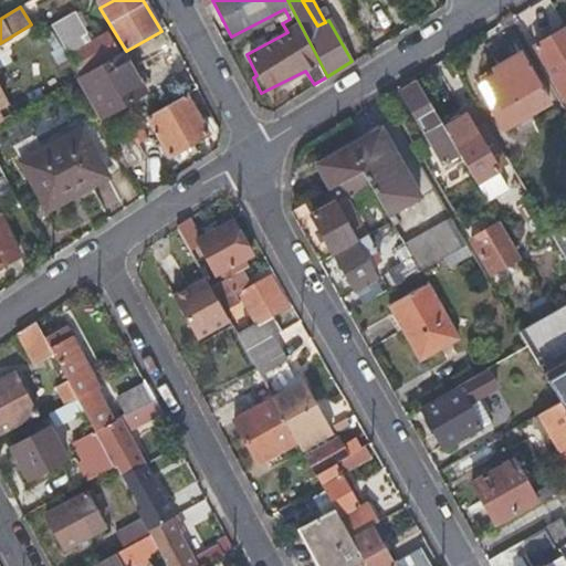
[(80,75),(117,53),(107,37),(91,45),(73,16),(52,28),(80,75)]
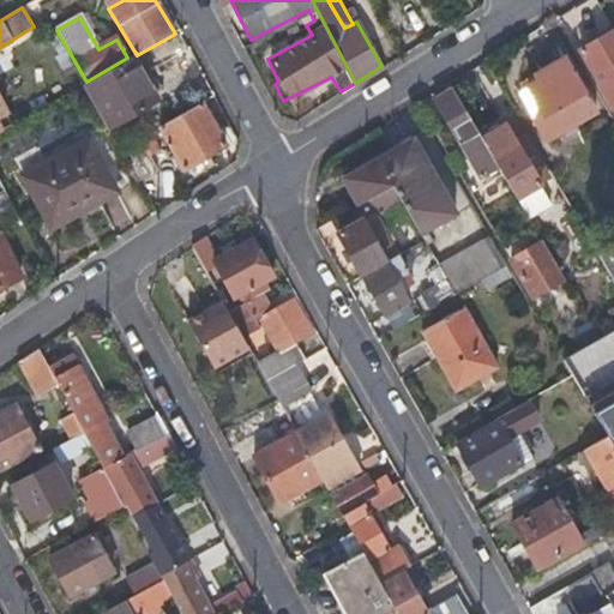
[(613,89),(613,30),(581,50),(606,95),(613,89)]
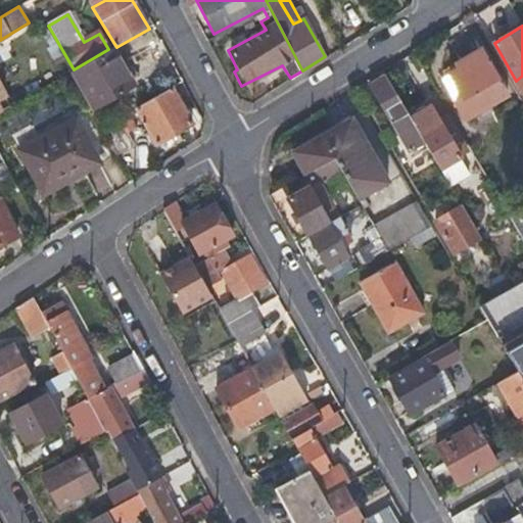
[(114,48),(75,72),(95,108),(136,87),(114,48)]
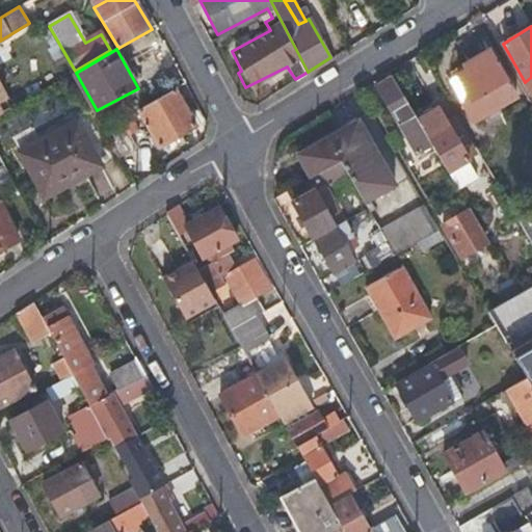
[(515,98),(488,51),(447,75),(474,122),(515,98)]
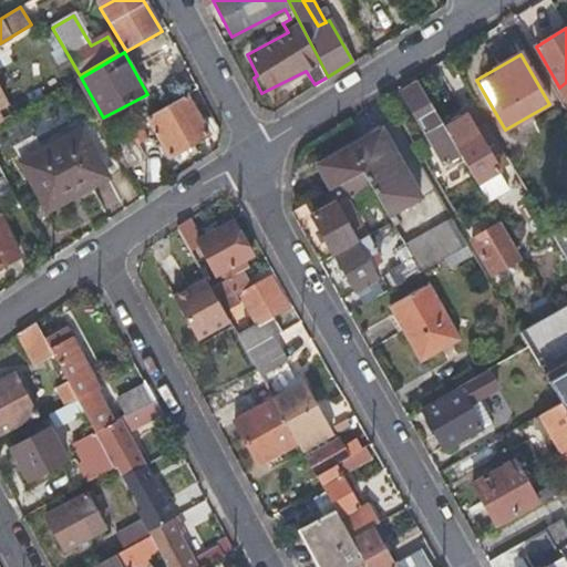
[(440,122),(416,82),(398,93),(441,165),(459,154),(440,122)]
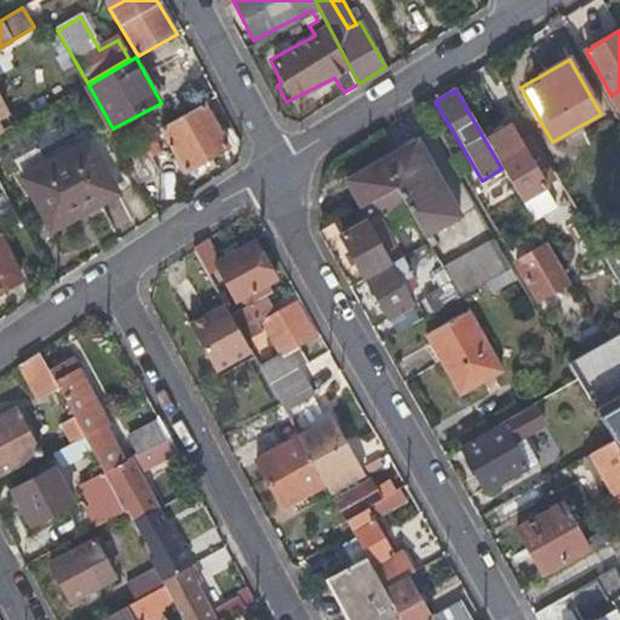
[(227,145),(202,104),(161,127),(184,170),(227,145)]
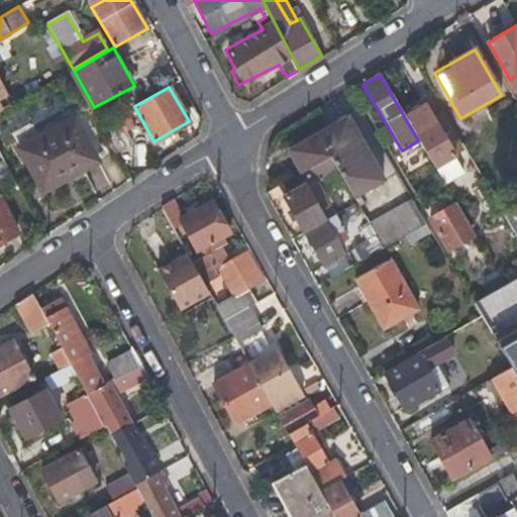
[(418,140),(434,168),(454,157),(446,144),(452,140),(440,121),(435,124),(420,100),(401,111),(418,140)]
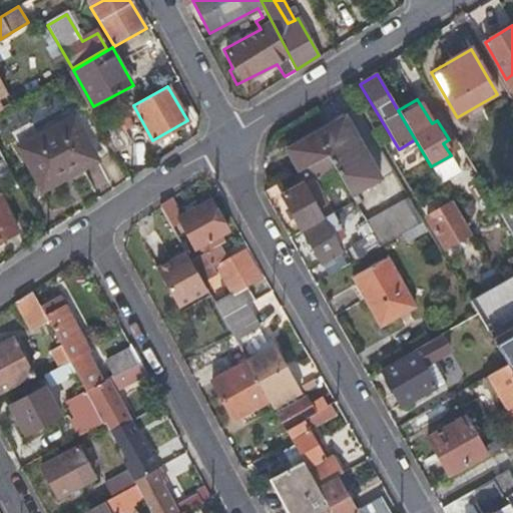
[(123,111),(112,117),(119,130),(130,124),(123,111)]
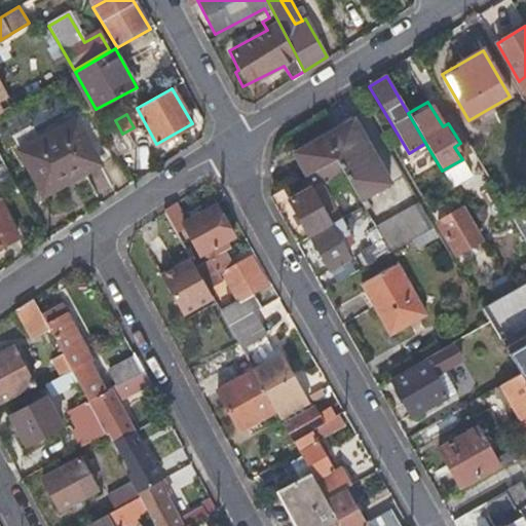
[(294,154),(306,176),(335,159),(343,173),(361,202),(391,185),(353,119),(294,154)]
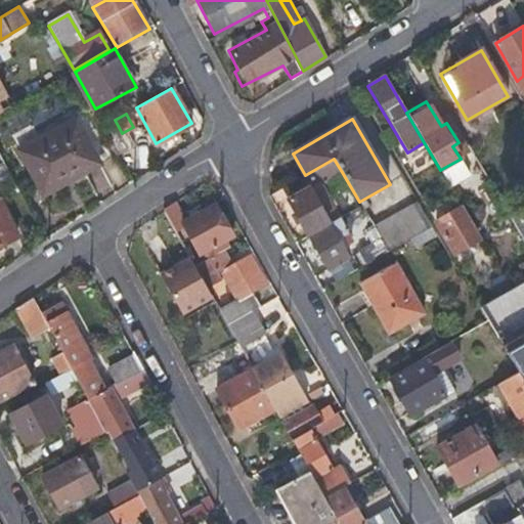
[(99,164),(75,122),(19,154),(44,197),(99,164)]
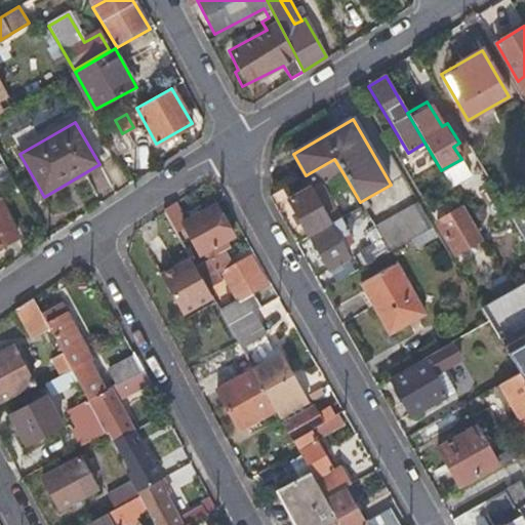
[(98,131),(113,153),(126,146),(114,123),(98,131)]
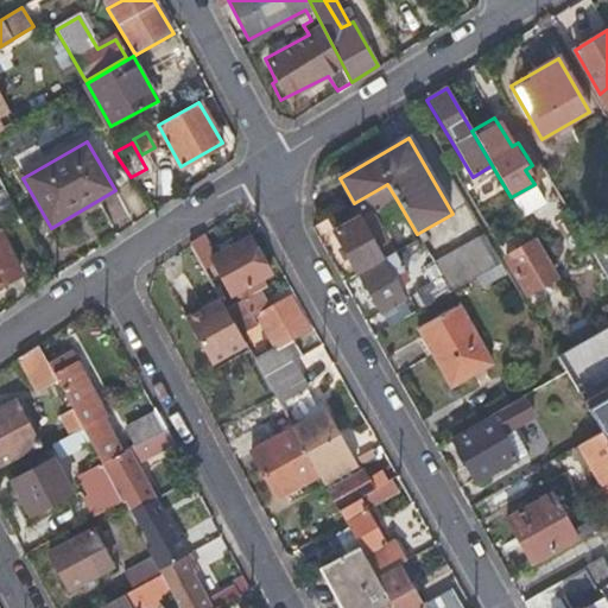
[(570,210),(553,182),(538,190),(555,219),(570,210)]
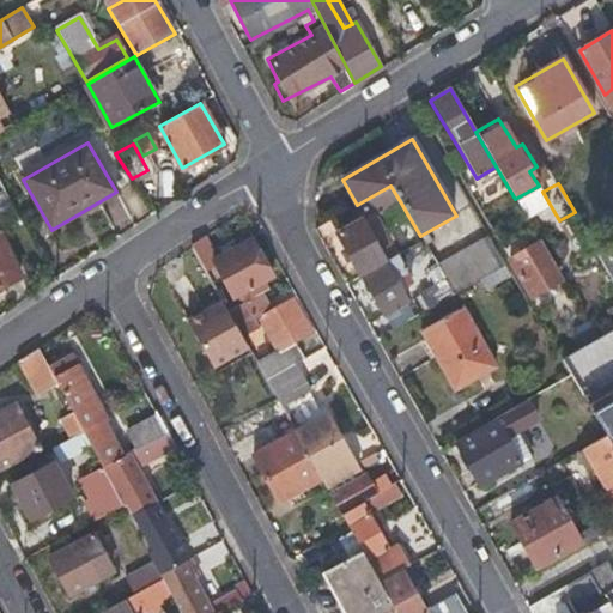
[(390,186),(357,205),(331,220),(362,275),(395,256),(396,256),(374,217),(400,201),(390,186)]
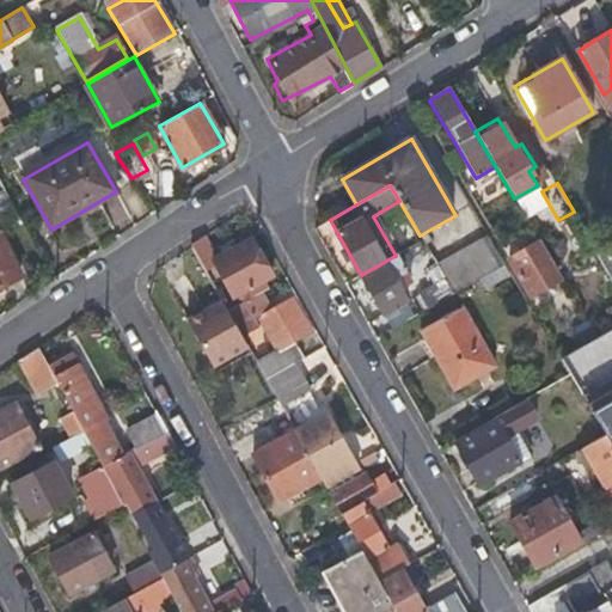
[(0,221),(18,213),(6,191),(0,194),(0,221)]
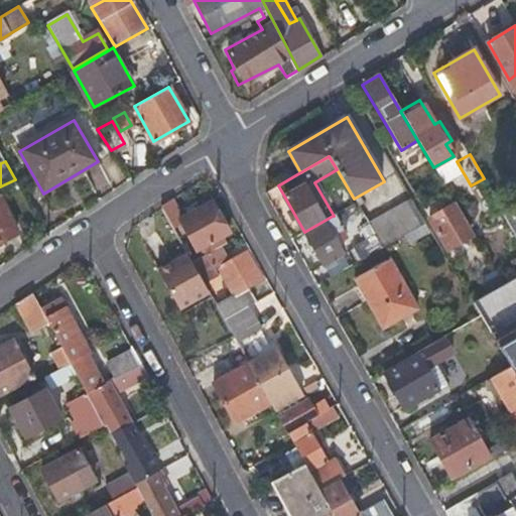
[(173,200),(161,208),(173,229),(183,223),(199,249),(206,246),(210,253),(221,247),(228,243),(224,236),(229,233),(212,201),(183,217),(173,200)]
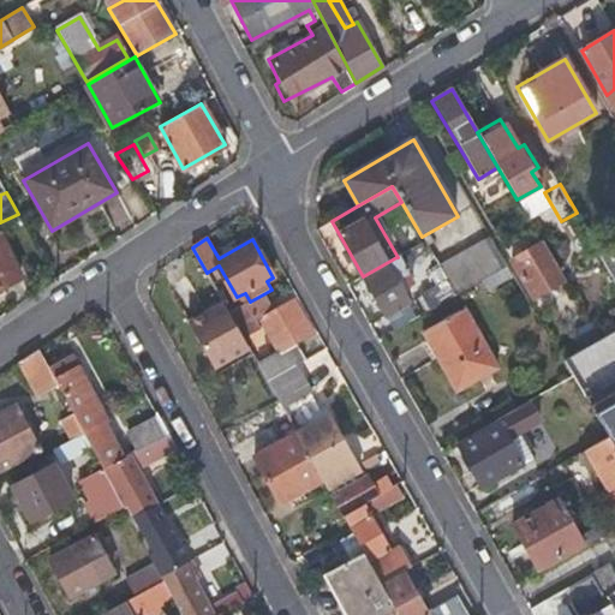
[(21,280),(0,239),(0,297),(9,293),(6,287),(21,280)]
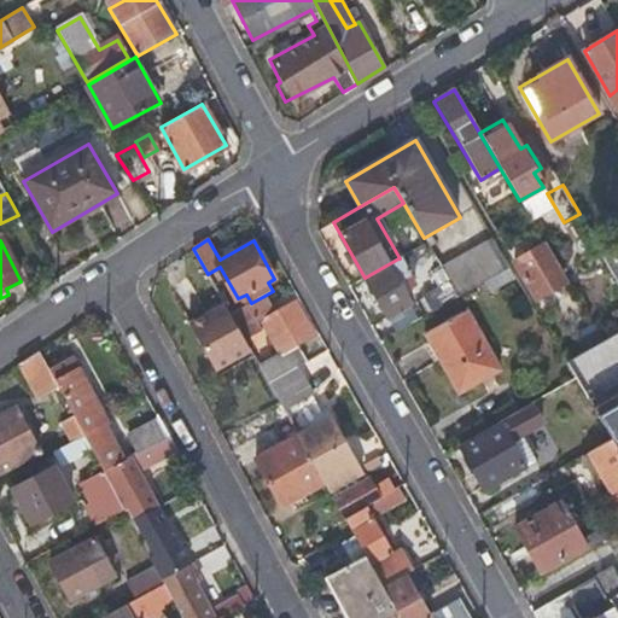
[(509,268),(494,242),(443,272),(449,283),(458,298),(509,268)]
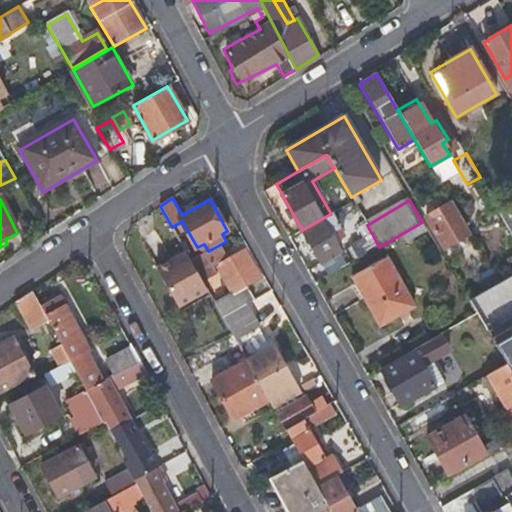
[(510,230),(511,233),(511,200),(498,209),(510,230)]
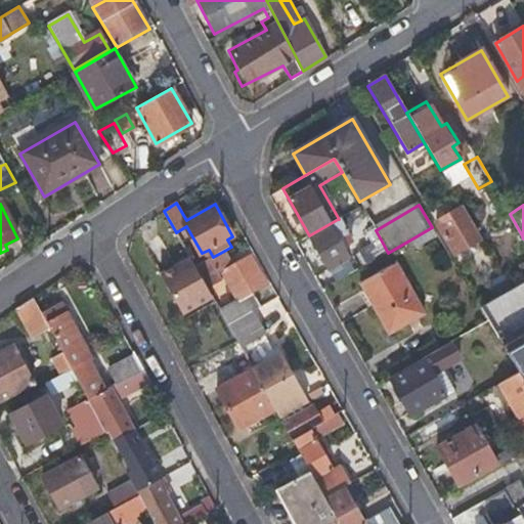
[(453,254),(479,237),(462,207),(434,223),(453,254)]
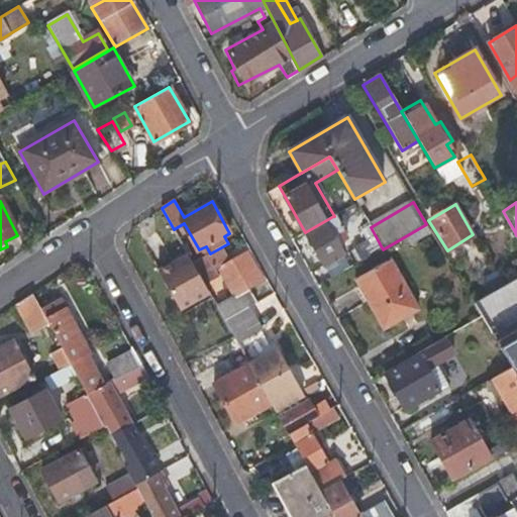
[(333,216),(305,232),(325,269),(345,256),(339,243),(346,239),(333,216)]
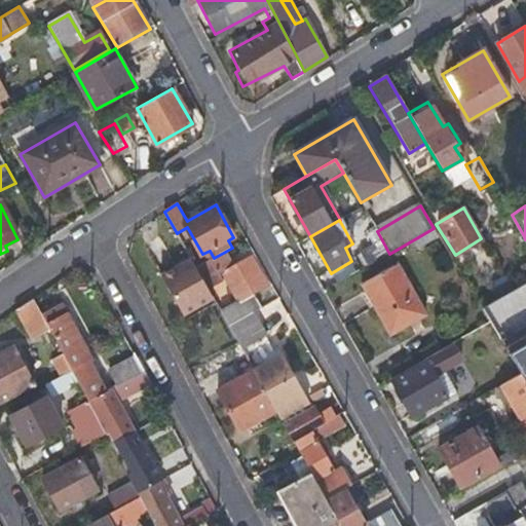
[(368,266),(389,254),(382,240),(360,253),(368,266)]
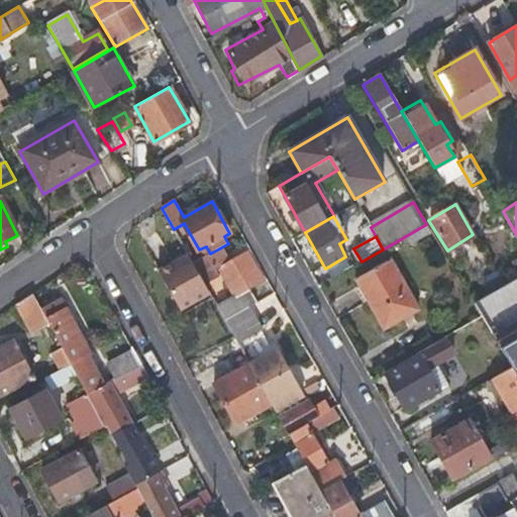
[(235,295),(217,305),(225,319),(250,306),(259,301),(249,287),(262,279),(246,252),(230,263),(221,247),(210,253),(194,264),(203,281),(221,271),(235,295)]
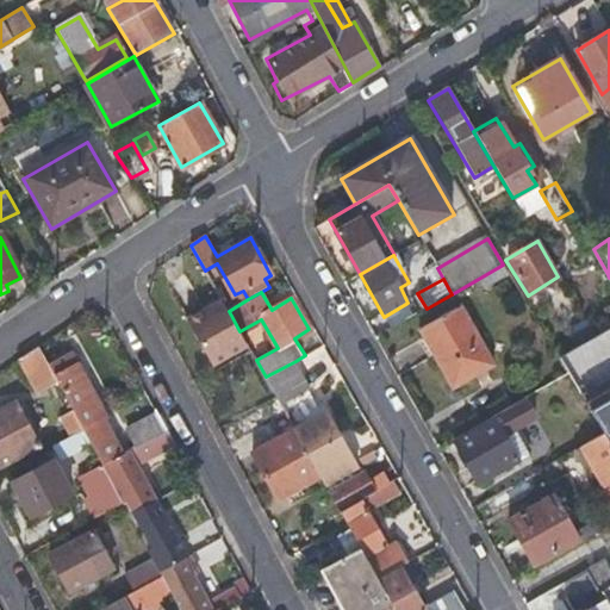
[(493,366),(459,307),(421,329),(455,388),(493,366)]
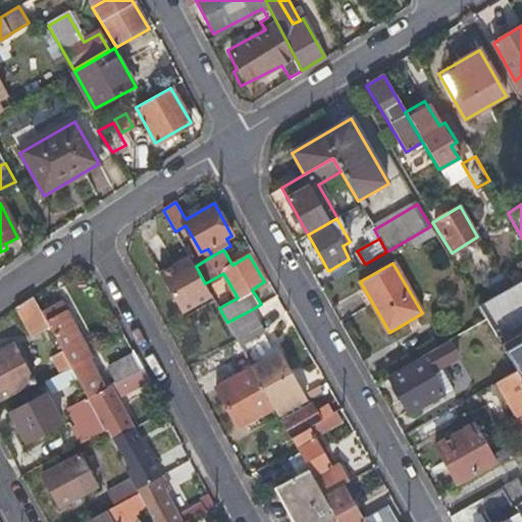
[(502,347),(516,371),(521,381),(521,278),(507,289),(496,295),(477,306),(485,319),(502,347)]
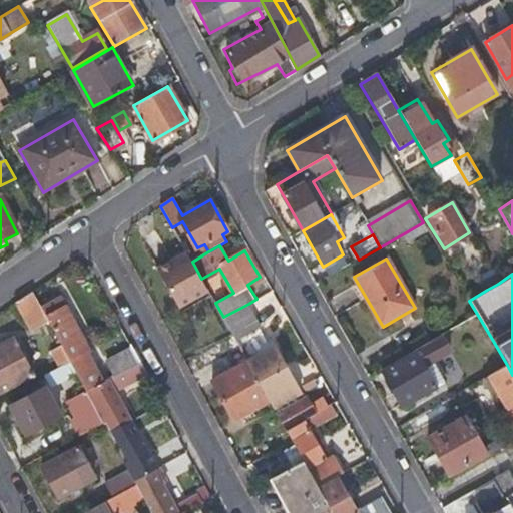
[(482,281),(487,290),(498,284),(493,275),(482,281)]
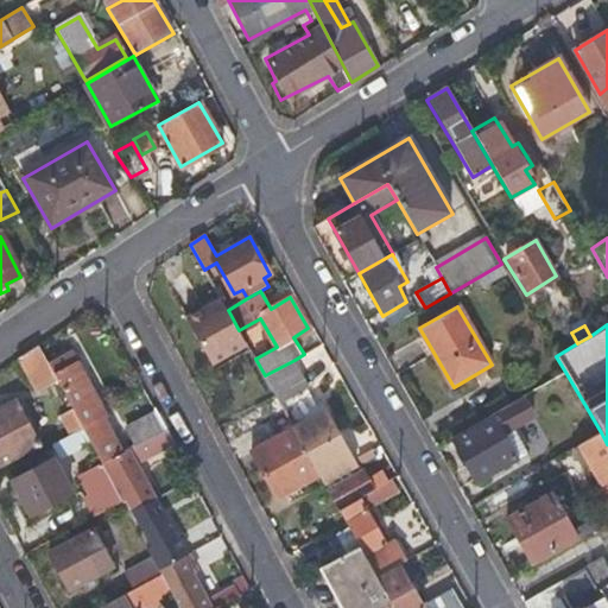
[(45,349),(52,361),(77,347),(70,334),(45,349)]
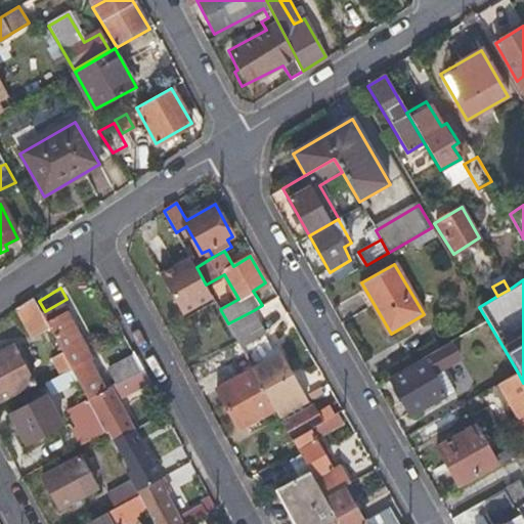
[(42,314),(34,297),(15,309),(30,336),(48,325),(42,314)]
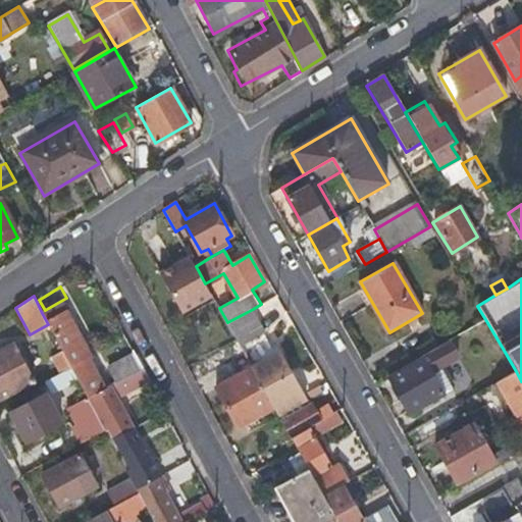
[(42,313),(48,324),(64,354),(70,365),(75,375),(87,396),(89,401),(92,399),(106,392),(90,361),(93,359),(62,302),(42,313)]
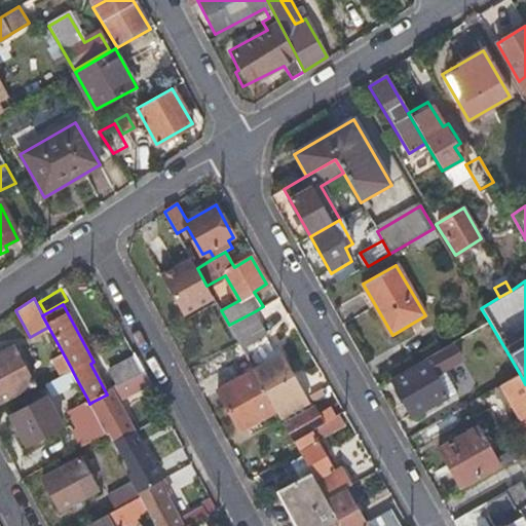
[(229,325),(237,340),(243,349),(268,336),(255,311),(229,325)]
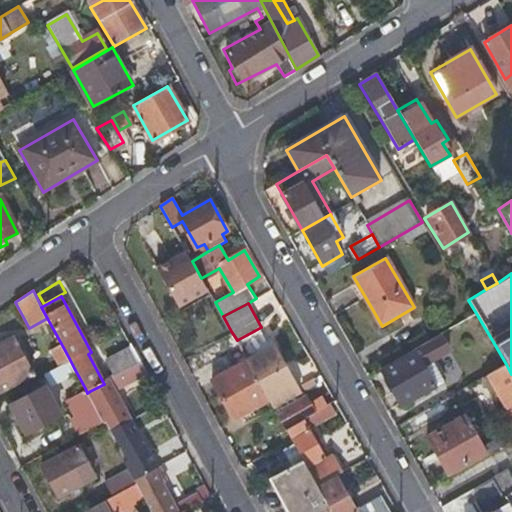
[(0,388),(30,372),(11,335),(0,341),(0,388)]
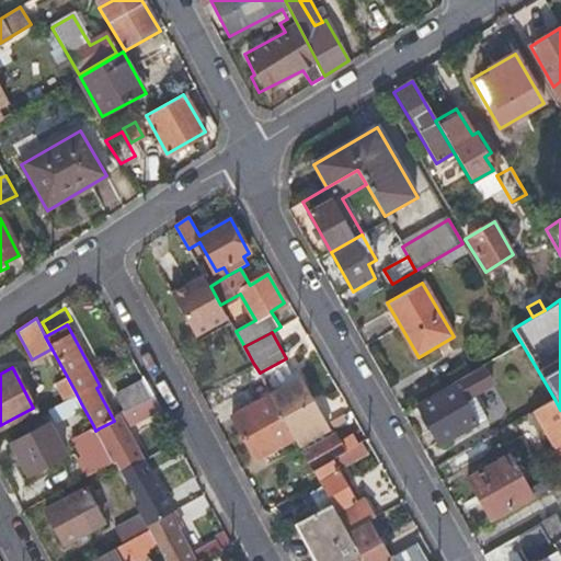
[(441,447),(477,426),(467,409),(462,403),(492,387),(482,369),(416,407),(441,447)]
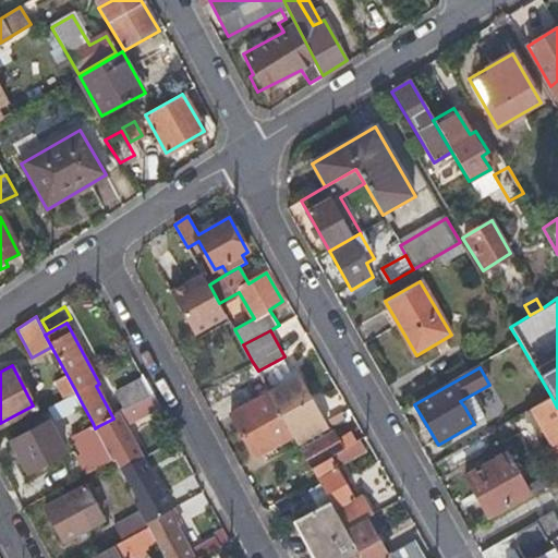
[(72,389),(63,374),(53,378),(63,395),(72,389)]
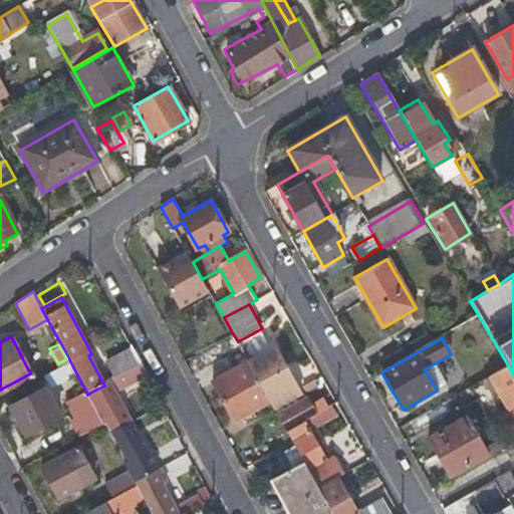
[(249,361),(270,399),(276,411),(295,400),(280,371),(287,367),(275,346),(249,361)]
